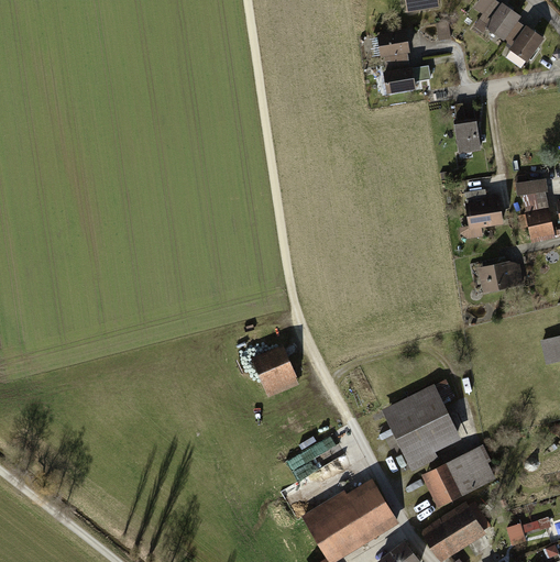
[(404,0),(407,13),(439,7),(438,0),(404,0)]
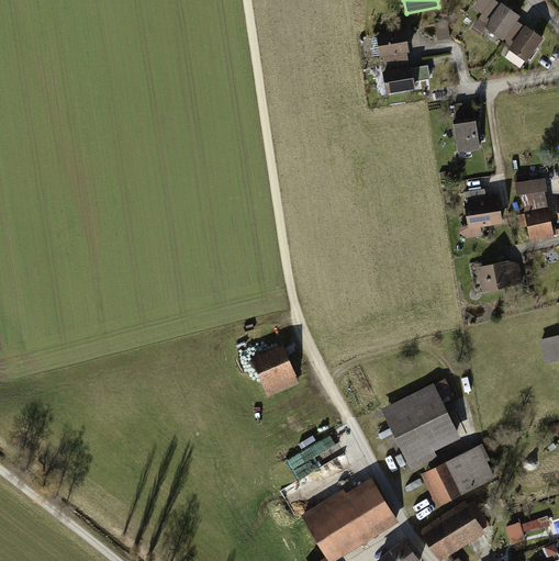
[(520,15),(495,0),(492,0),(478,24),(512,46),(509,51),(526,62),(541,37),(516,21),(520,15)]
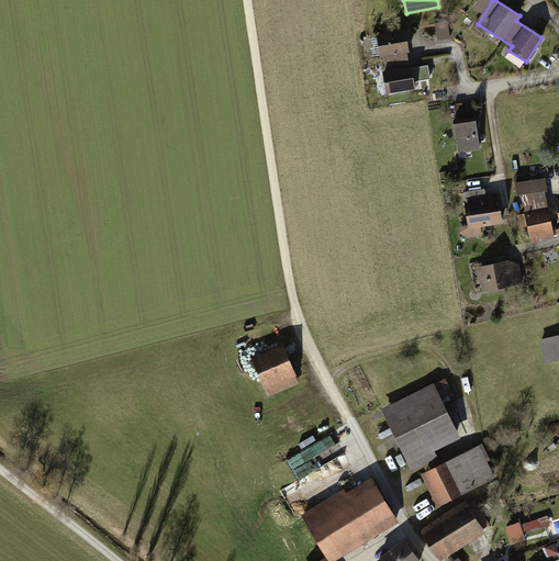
[(443,38),(456,36),(454,21),(440,22),(443,38)]
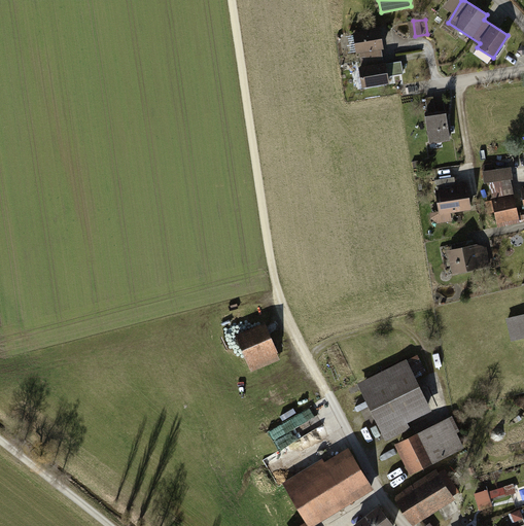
[(378,29),(352,34),(356,56),(383,50),(378,29)]
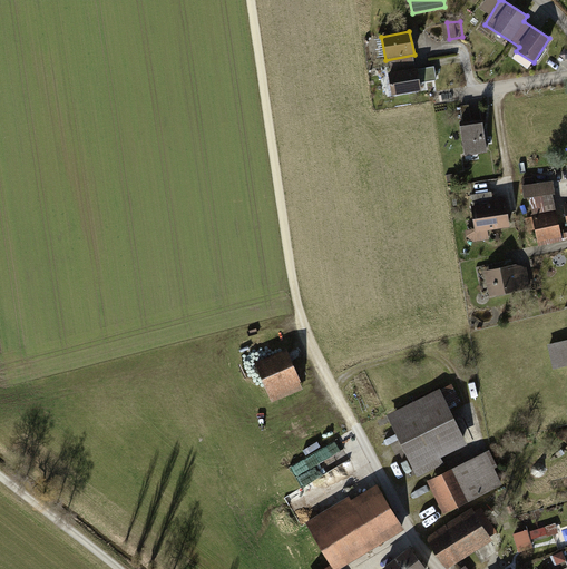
[(424,66),(427,80),(441,78),(440,64),(424,66)]
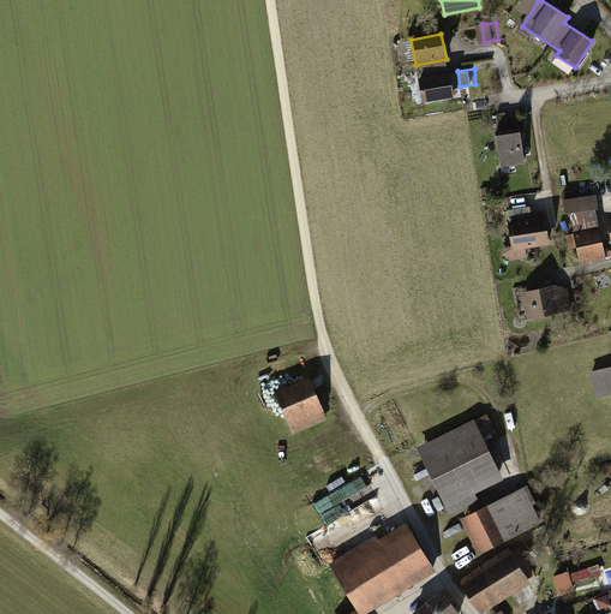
[(447,72),(417,78),(421,103),(451,99),(447,72)]
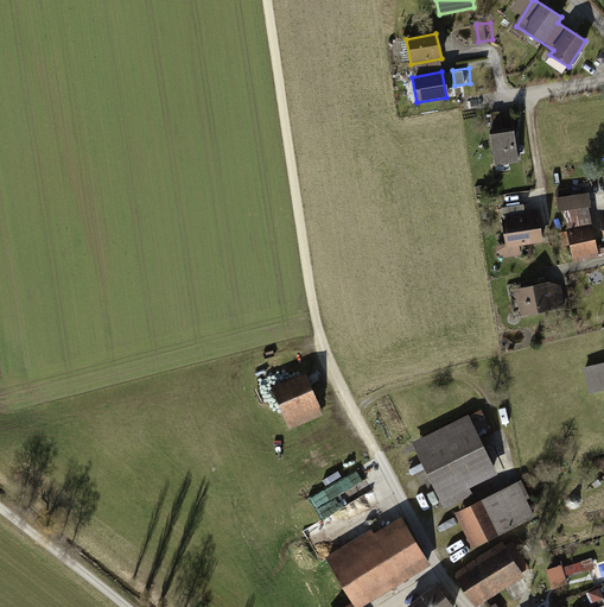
[(504,112),(493,114),(495,127),(507,125),(504,112)]
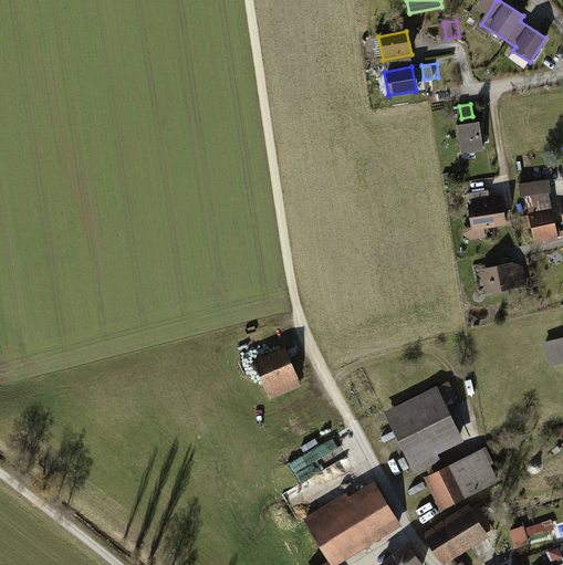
[(478,122),(455,126),(461,156),(485,152),(478,122)]
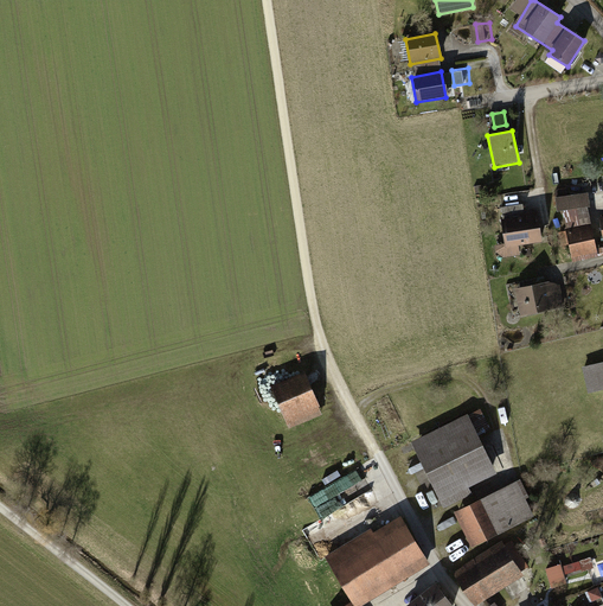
[(588,192),(556,197),(560,224),(591,219),(588,192)]
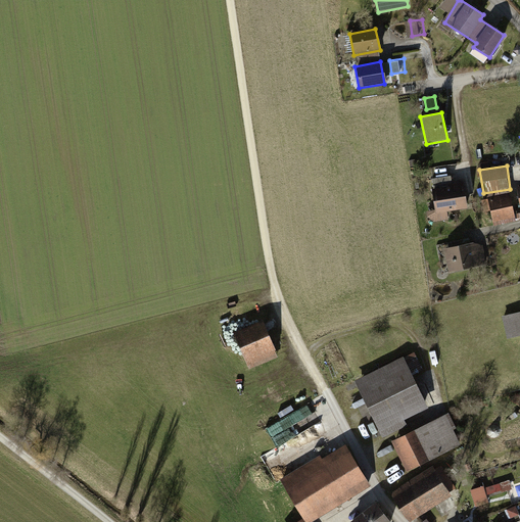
[(429,210),(431,222),(448,219),(446,212),(468,208),(464,183),(453,185),(451,176),(434,179),(436,187),(430,188),(434,209),(429,210)]
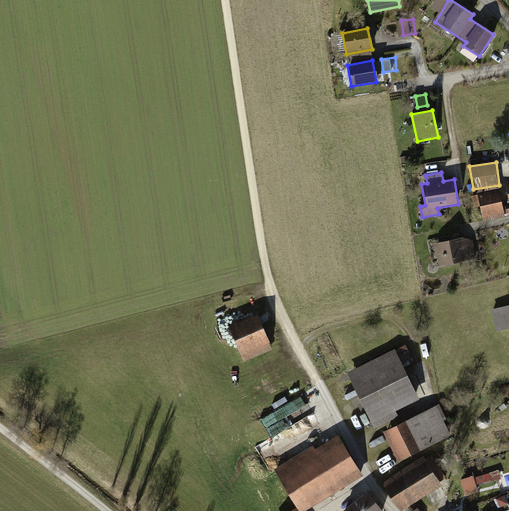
[(501,190),(476,195),(480,217),(505,213),(501,190)]
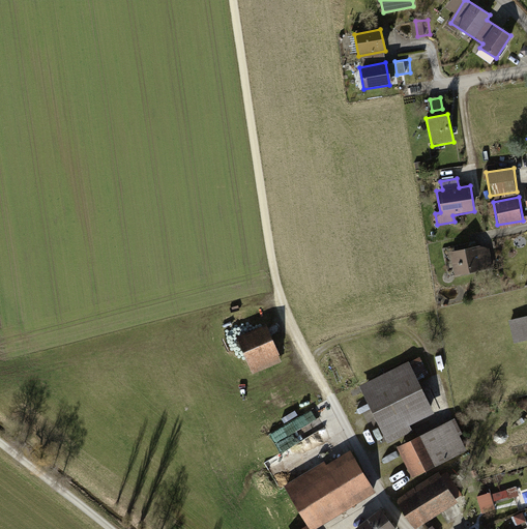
[(480,244),(450,252),(456,277),(496,269),(492,250),(480,244)]
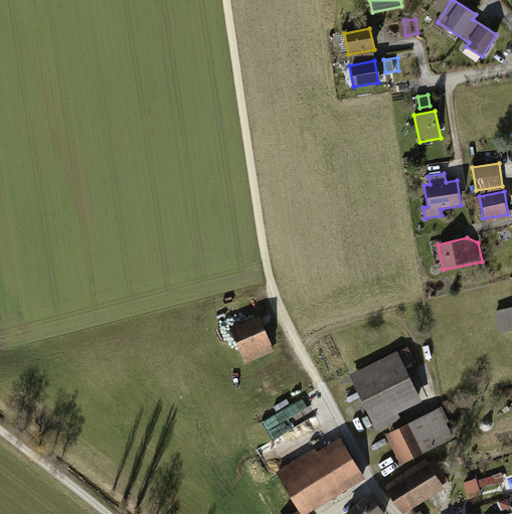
[(511,307),(495,312),(501,333),(511,330),(511,307)]
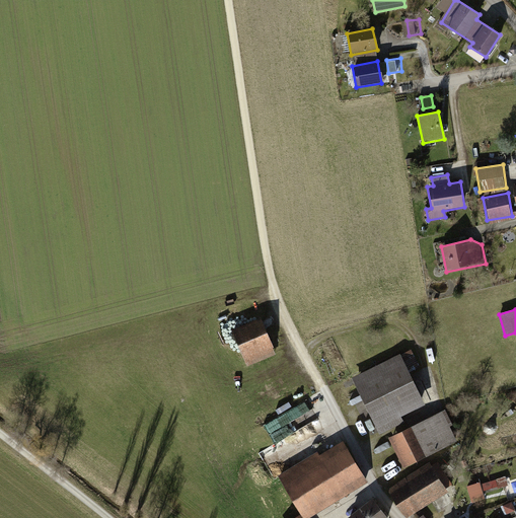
[(261,318),(232,329),(246,366),(276,355),(261,318)]
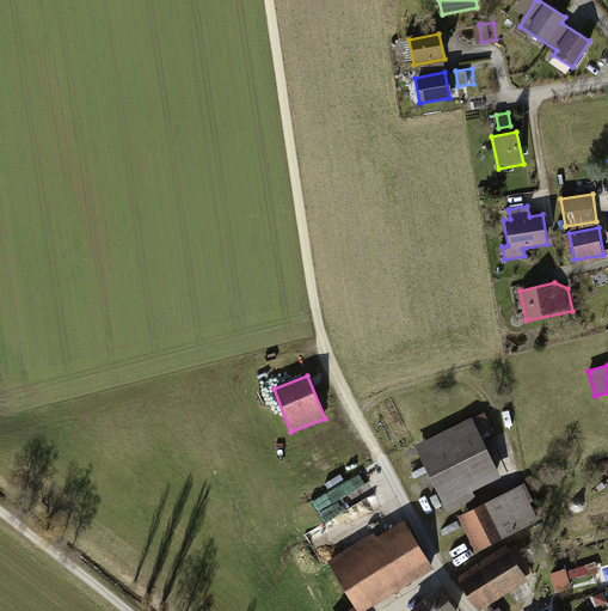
[(477,415),(419,443),(452,511),(481,496),(477,488),(505,475),(477,415)]
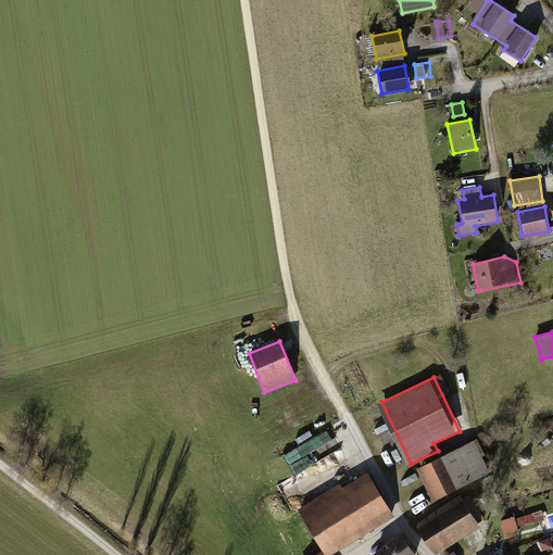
[(481,436),(420,466),(436,499),(493,470),(487,455),(490,454),(481,436)]
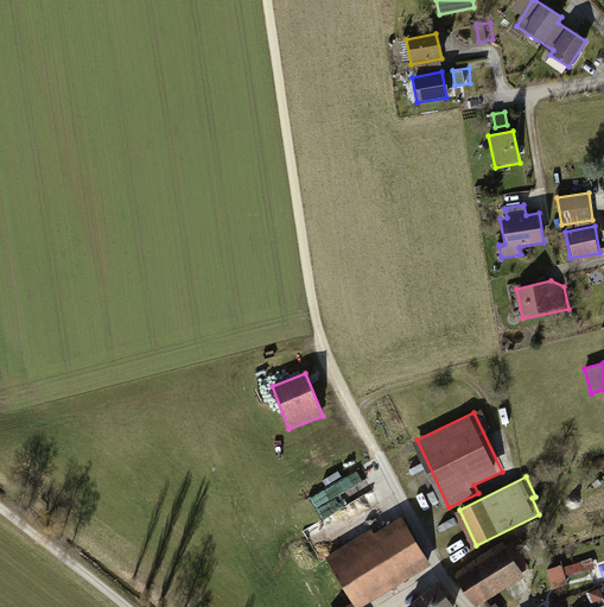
[(432,568),(402,516),(323,560),(349,605),(344,606),(360,606),(432,568)]
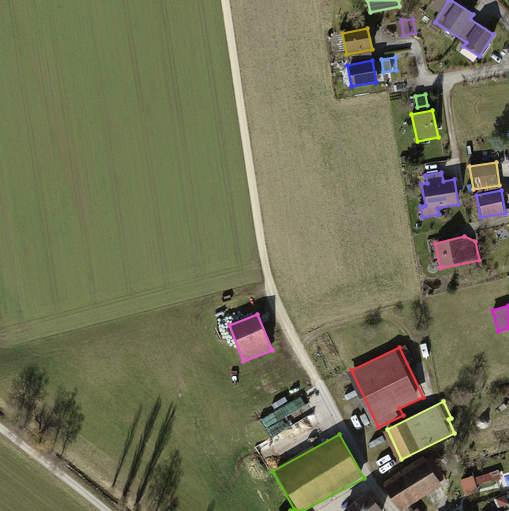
[(399,467),(381,479),(401,510),(404,510),(441,487),(423,460),(403,473),(399,467)]
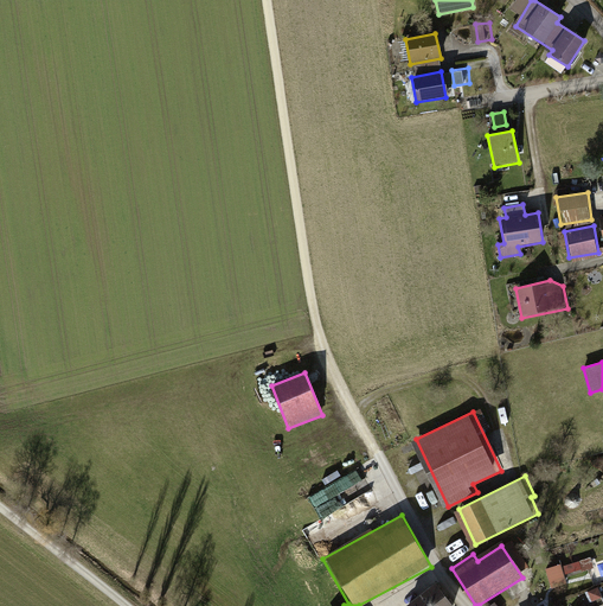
[(555,578),(600,566),(596,554),(551,566),(555,578)]
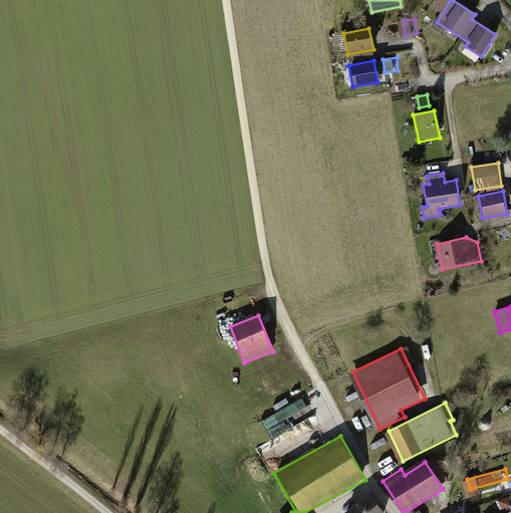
[(382,512),(368,495),(344,512),(382,512)]
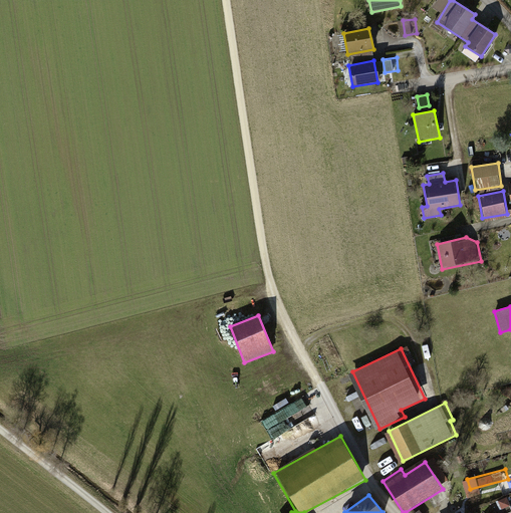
All buildings are outlined.
